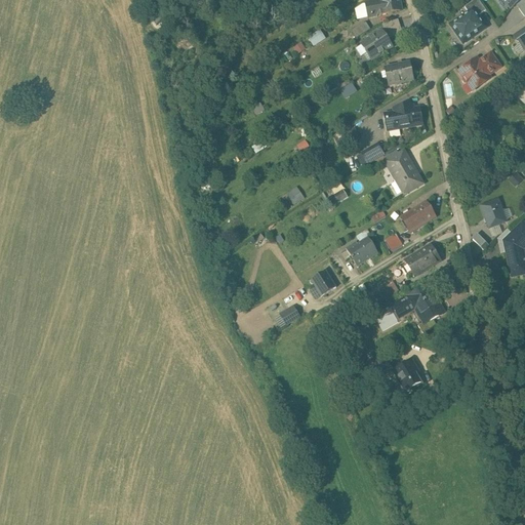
[(398,0),(382,0),(382,1),(366,5),(368,18),(401,11),(398,0)]
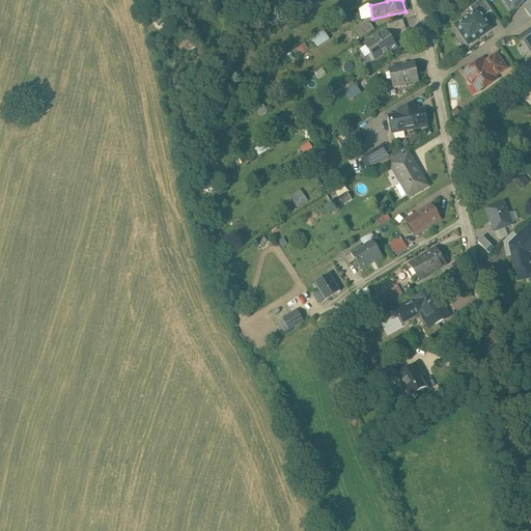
[(483,0),(480,0),(470,7),(474,14),(478,10),(483,17),(492,11),(483,0)]
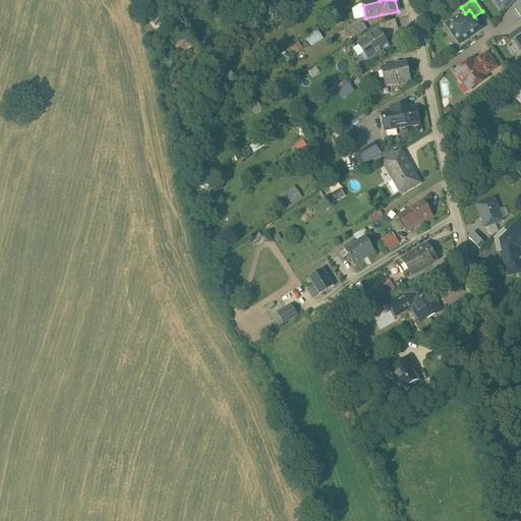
[(520,0),(500,0),(507,9),(520,0)]
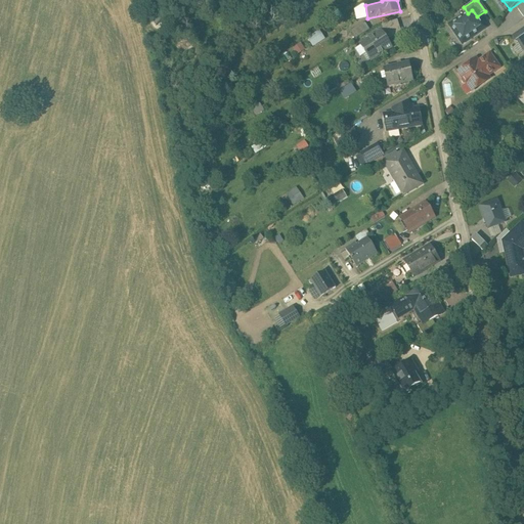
[(477,16),(472,10),(468,13),(450,26),(459,37),(457,38),(462,43),(464,43),(469,40),(469,39),(484,28),(477,16)]
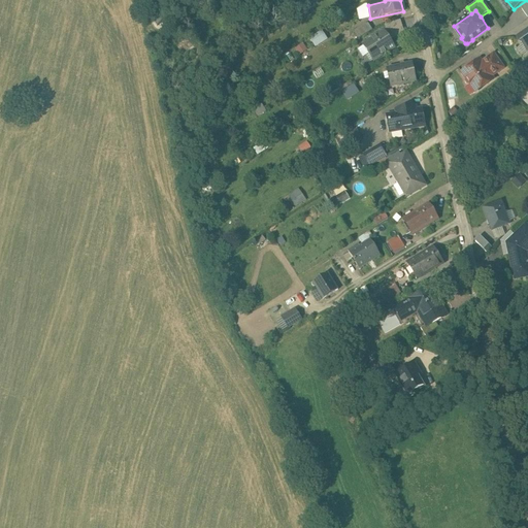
[(400,21),(385,26),(387,32),(392,40),(403,32),(400,21)]
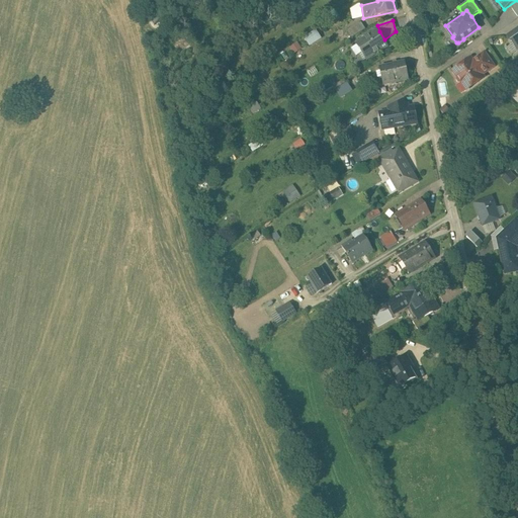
[(358,24),(348,31),(351,38),(364,30),(361,24),(358,24)]
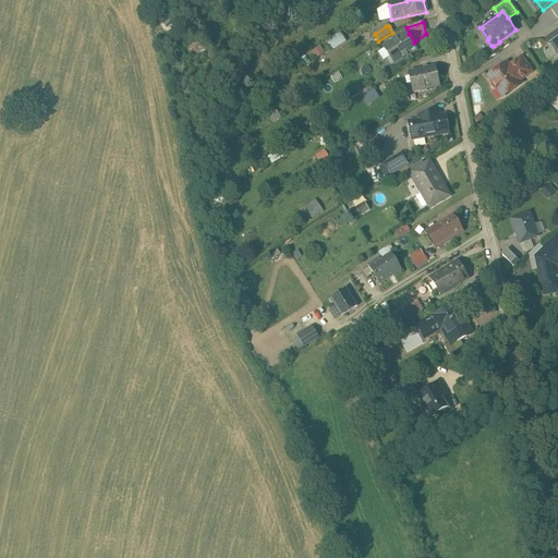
[(341,33),(330,39),(336,48),(347,40),(341,33)]
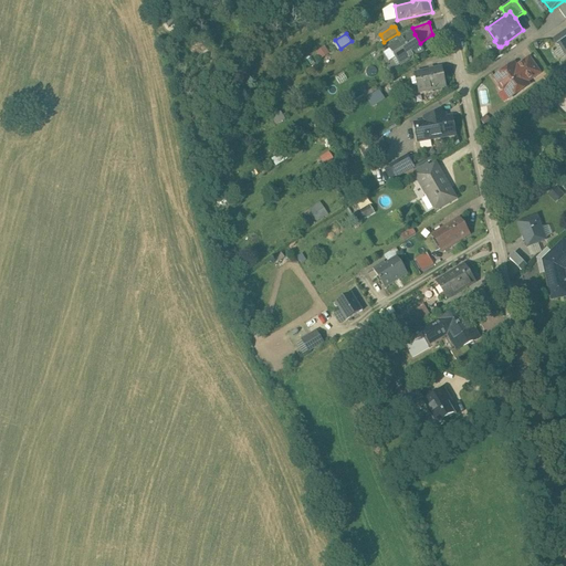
[(565,33),(555,41),(565,55),(565,54),(565,33)]
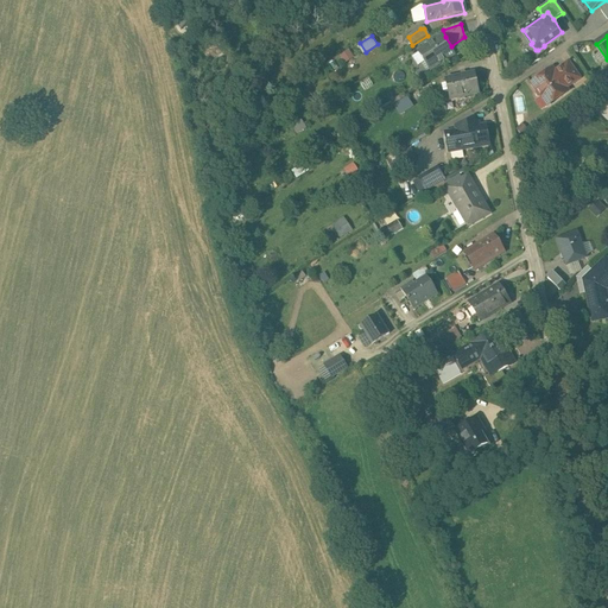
[(442,38),(418,54),(430,71),(454,56),(442,38)]
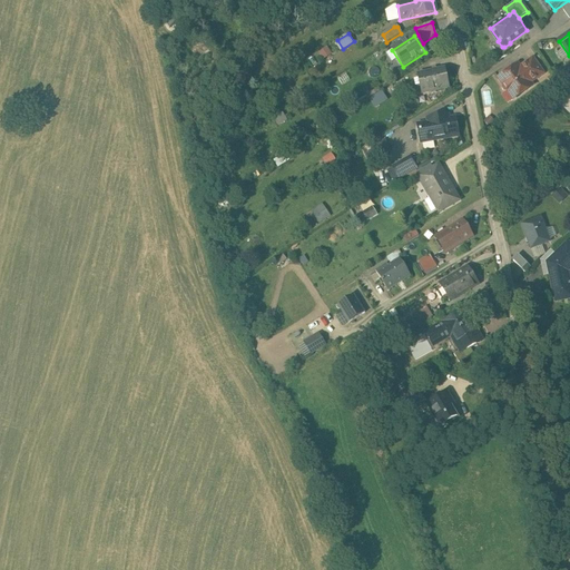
[(532,59),(520,68),(530,82),(543,74),(532,59)]
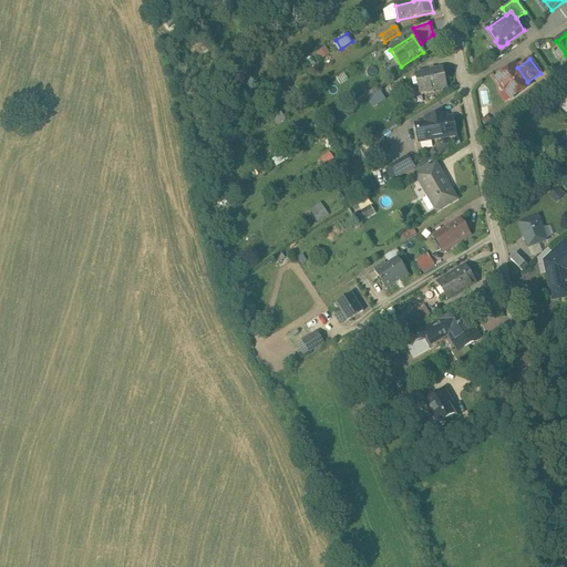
[(517,68),(515,65),(512,68),(512,69),(508,71),(506,71),(496,79),(501,85),(500,88),(502,91),(505,91),(511,99),(529,85),(527,82),(517,68)]
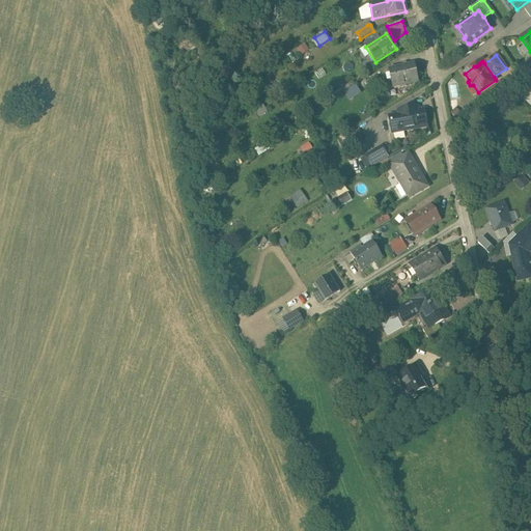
[(415,64),(389,70),(393,87),(419,81),(415,64)]
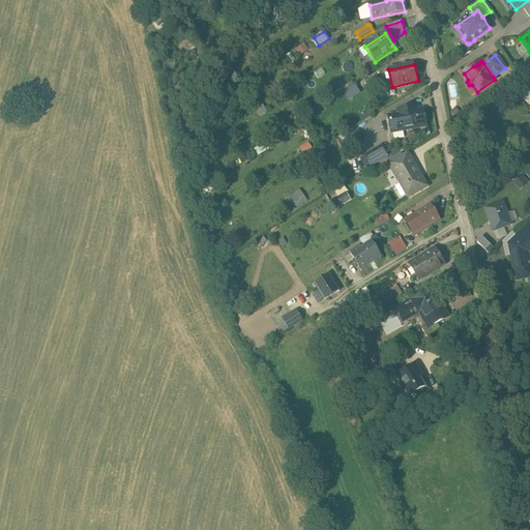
[(355,86),(344,93),(349,100),(359,93),(355,86)]
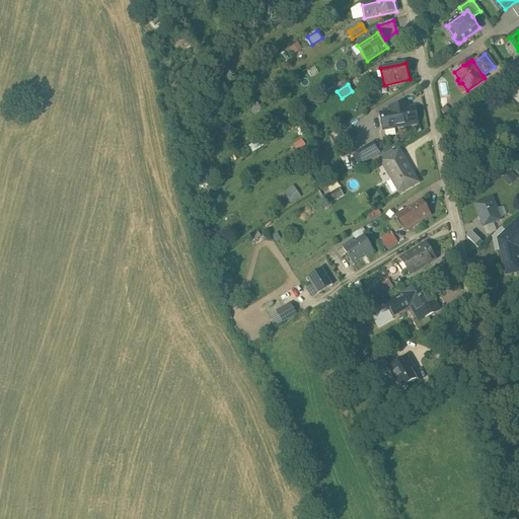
[(379,90),(364,93),(366,100),(381,97),(379,90)]
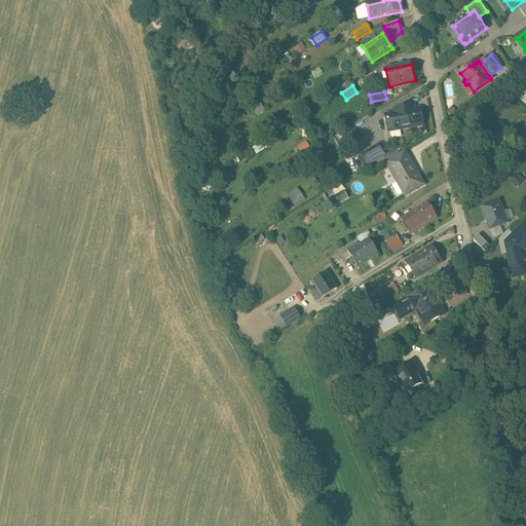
[(412,107),(396,110),(397,113),(385,115),(389,133),(423,125),(420,109),(413,110),(412,107)]
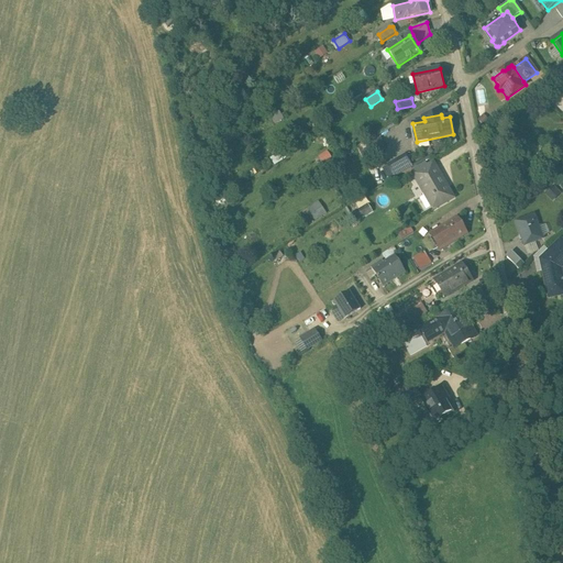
[(384,120),(368,130),(372,135),(388,127),(384,120)]
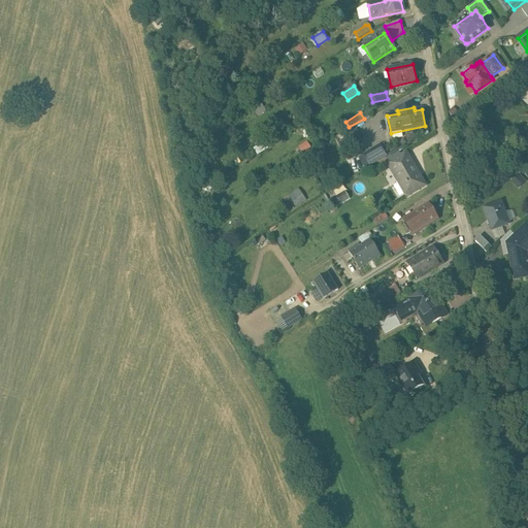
[(406,155),(386,166),(403,197),(424,185),(406,155)]
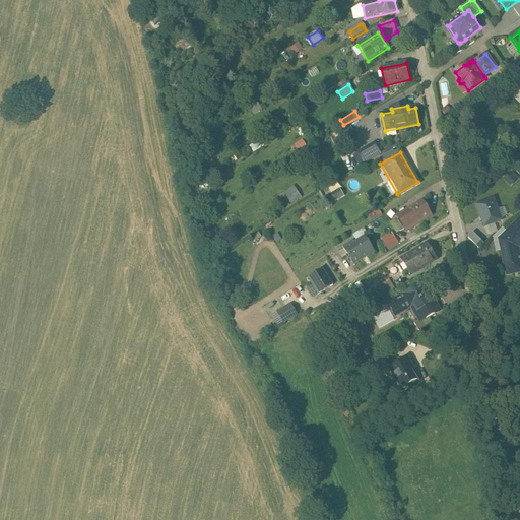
[(341,182),(325,192),(328,196),(330,194),(335,202),(346,195),(342,189),(344,188),(341,182)]
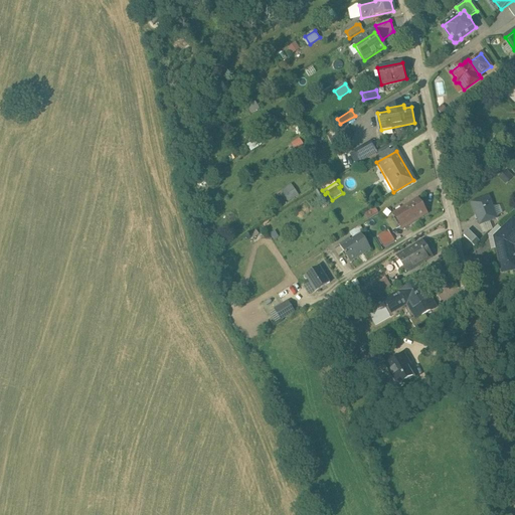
[(287,201),(298,196),(293,184),(282,188),(287,201)]
